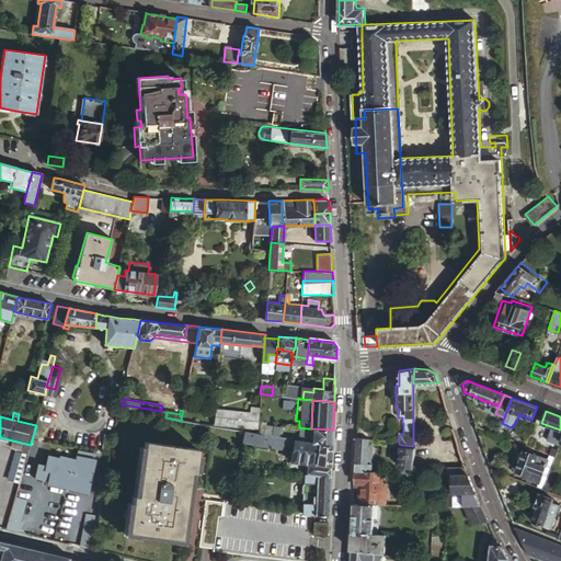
[(182,414),(181,421),(197,423),(209,425),(210,419),(182,414)]
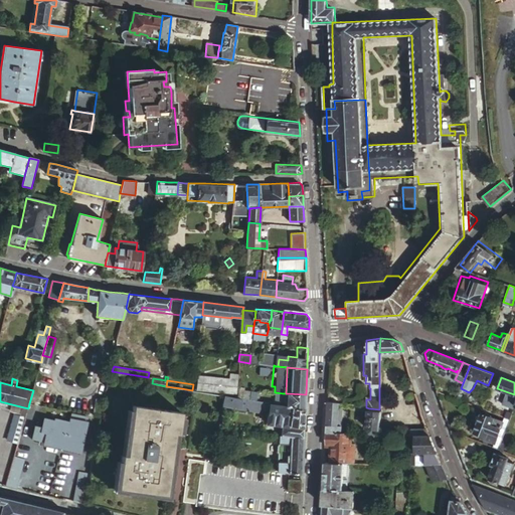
[(211,385),(210,393),(220,395),(221,386),(211,385)]
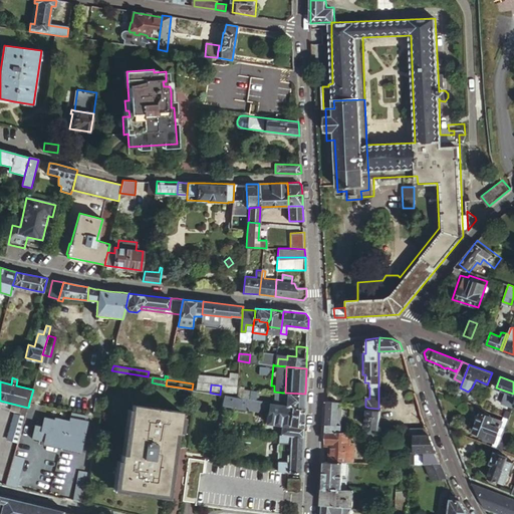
[(226,387),(225,395),(235,397),(235,395),(235,388),(226,387)]
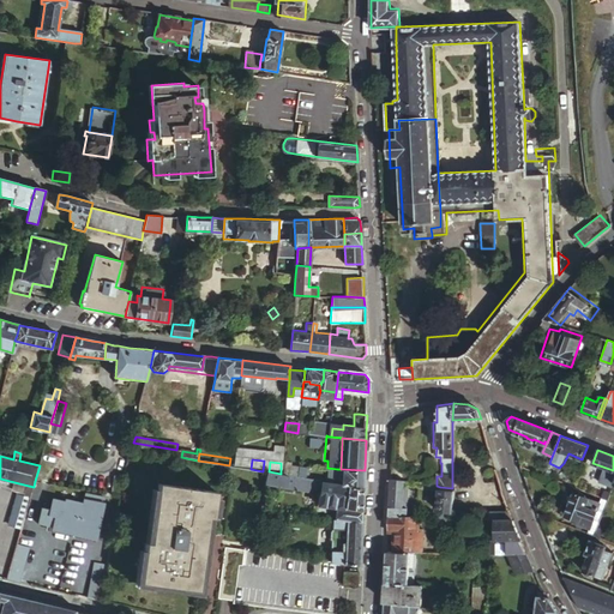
[(288,465),(286,475),(289,475),(300,477),(302,468),(288,465)]
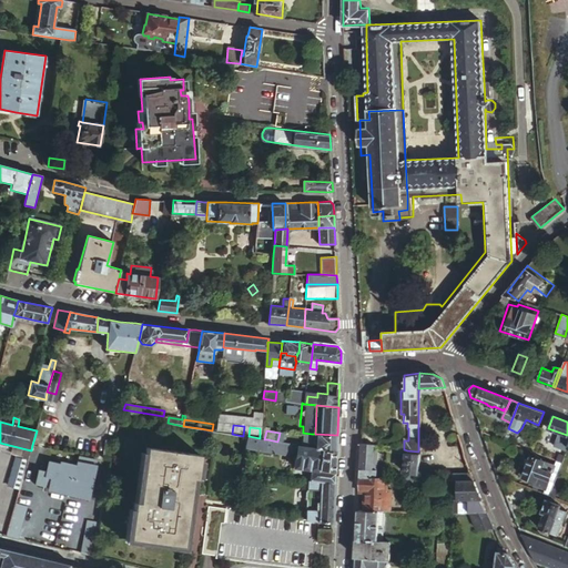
[(362,430),(362,443),(374,445),(377,446),(379,434),(362,430)]
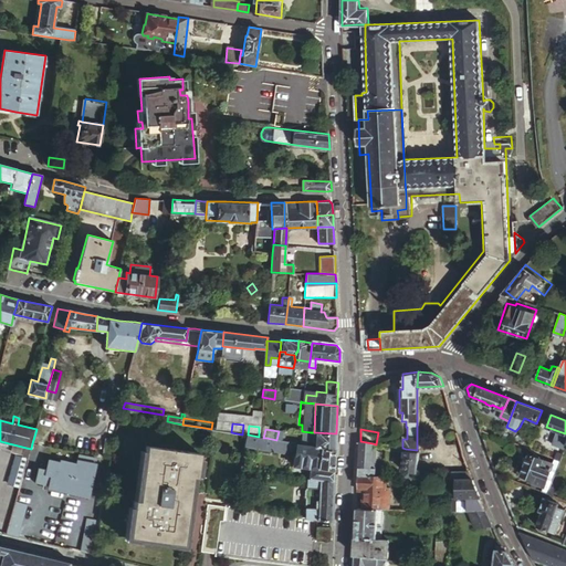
[(335,450),(336,433),(314,432),(311,432),(311,446),(324,448),(335,450)]
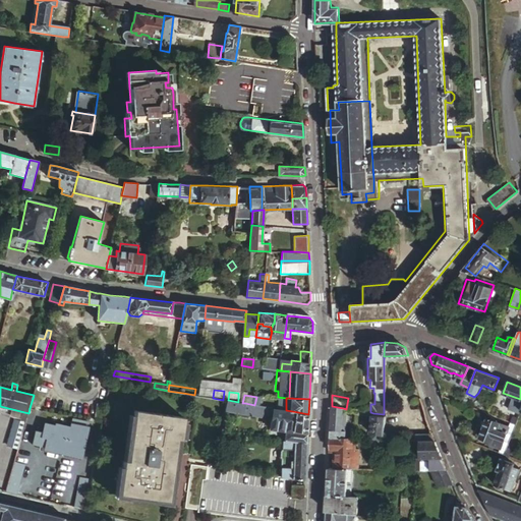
[(228,400),(227,400),(226,411),(249,415),(249,411),(273,415),(271,428),(307,432),(308,414),(298,412),(286,410),(254,405),(245,403),(242,403),(238,402),(228,400)]
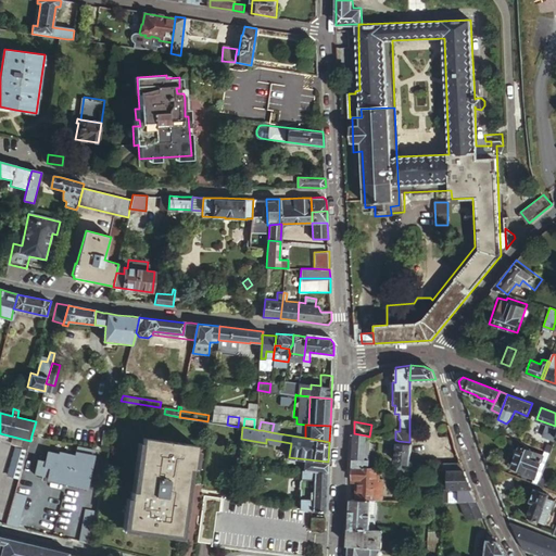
[(111,447),(114,433),(105,431),(102,445),(111,447)]
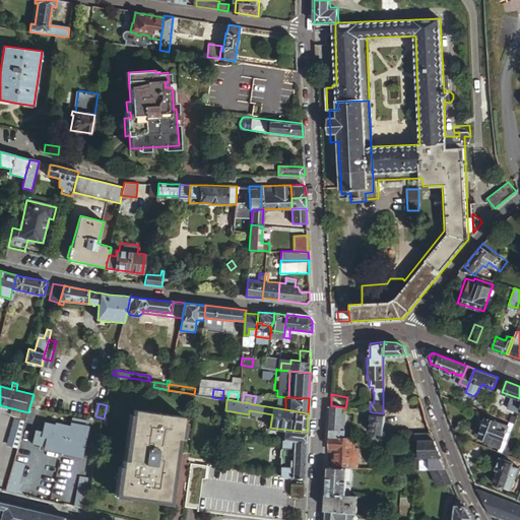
[(0,413),(21,418),(20,420),(16,419),(9,446),(18,448),(28,412),(0,405),(0,413)]
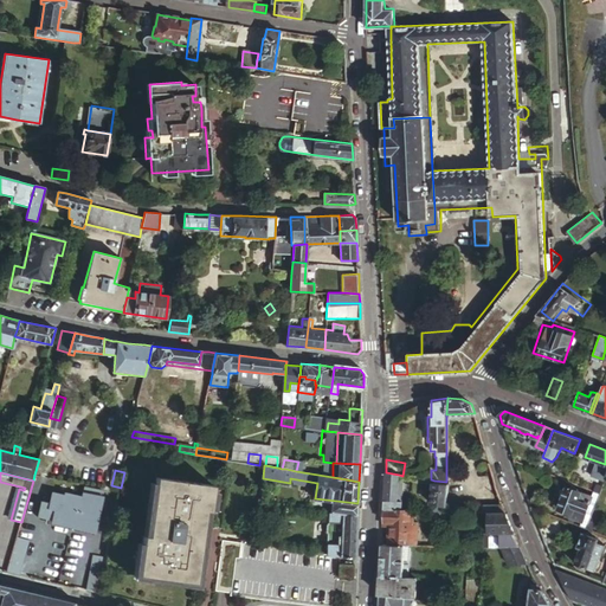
[(399,475),(386,472),(384,510),(413,510),(413,502),(397,502),(399,475)]
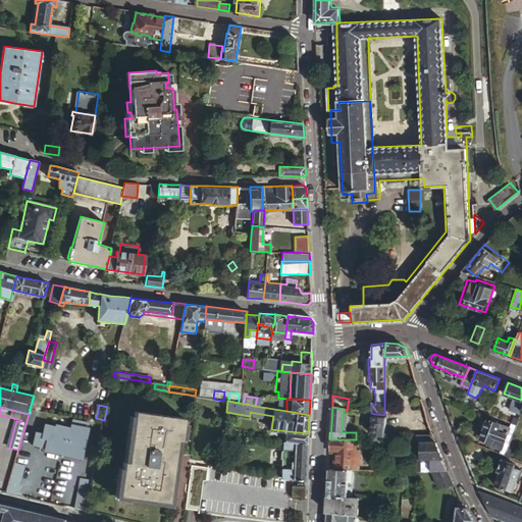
[(186,418),(137,411),(128,462),(124,462),(118,496),(168,503),(175,457),(177,446),(177,439),(181,440),(186,418)]
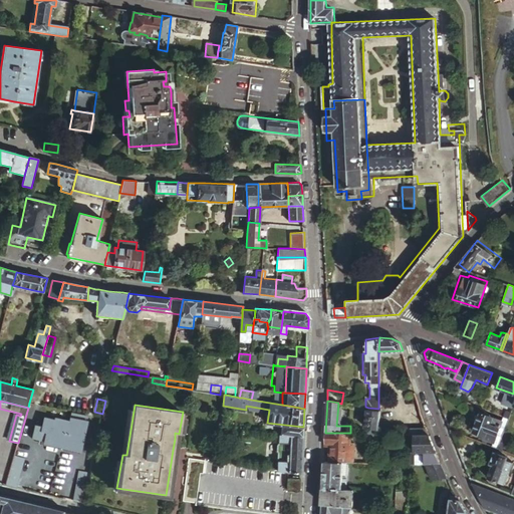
[(372,427),(374,428),(377,413),(367,411),(365,425),(372,427)]
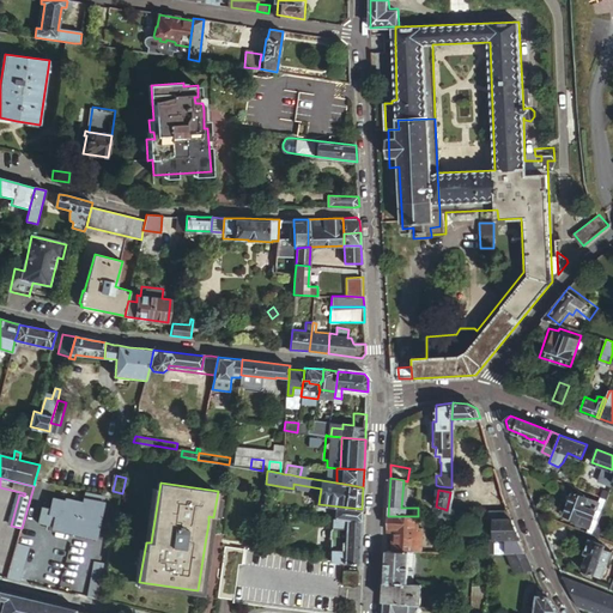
[(598,520),(604,504),(574,492),(572,496),(570,495),(568,496),(565,501),(568,503),(569,504),(565,515),(577,520),(577,522),(589,527),(593,519),(598,520)]
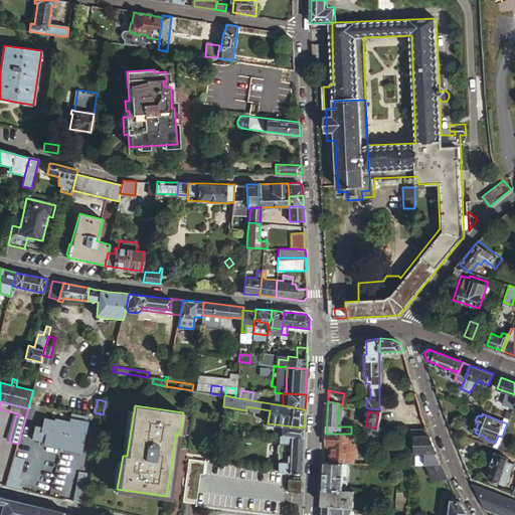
[(47,430),(44,442),(79,451),(86,430),(75,426),(75,424),(55,419),(54,421),(44,419),(42,427),(47,430)]
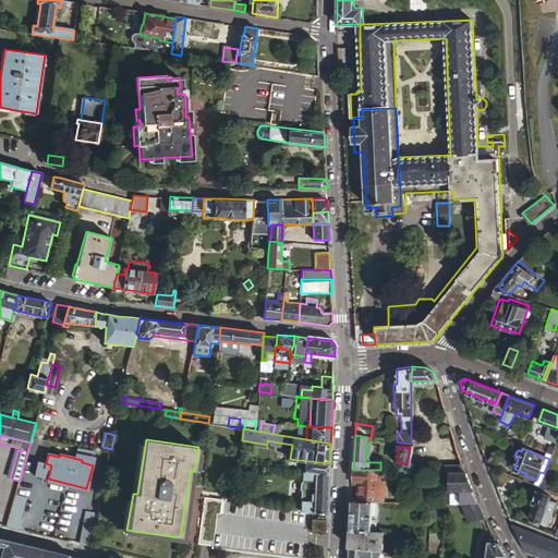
[(290,464),(302,466),(302,473),(329,478),(329,463),(290,459),(290,464)]
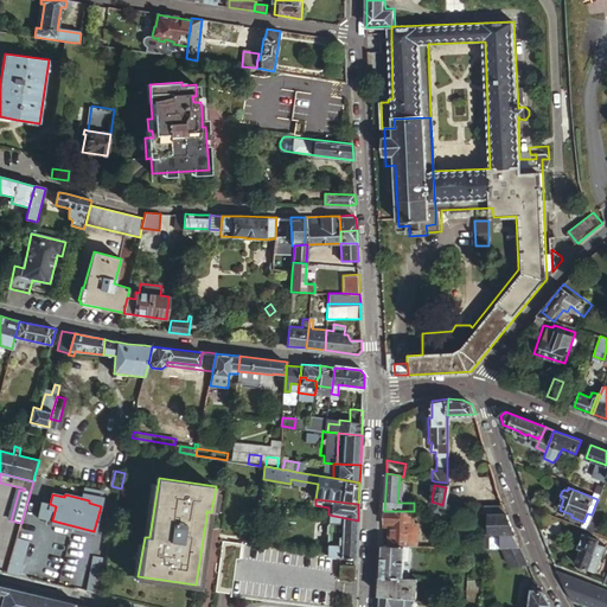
[(272,505),(260,503),(259,515),(270,517),(272,505)]
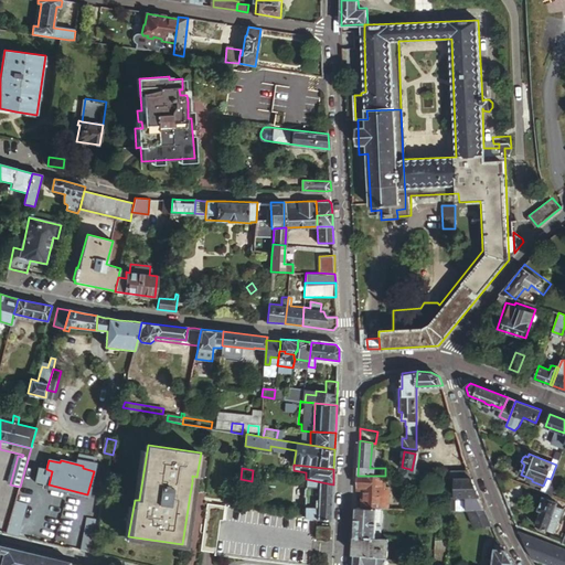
[(361,508),(377,508),(388,508),(390,487),(385,487),(385,476),(358,476),(358,487),(362,487),(361,508)]
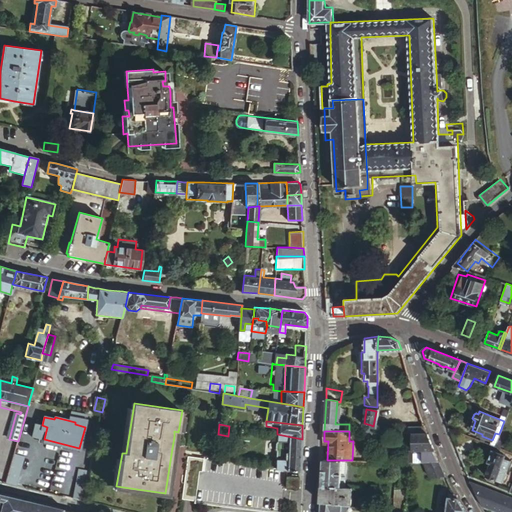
[(423,460),(426,460),(439,461),(434,449),(427,431),(414,431),(413,449),(423,449),(423,460)]
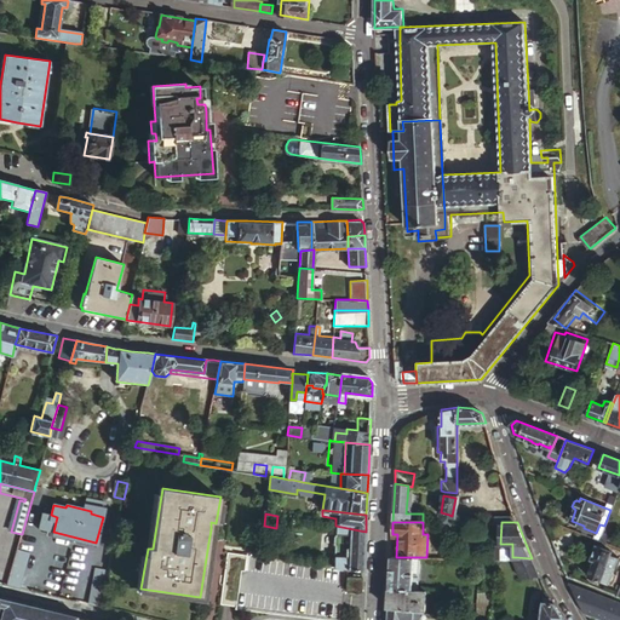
[(363,572),(366,532),(336,526),(334,535),(333,538),(333,545),(334,547),(333,563),(329,562),(329,560),(322,558),(322,562),(319,561),(317,564),(345,569),(363,572)]
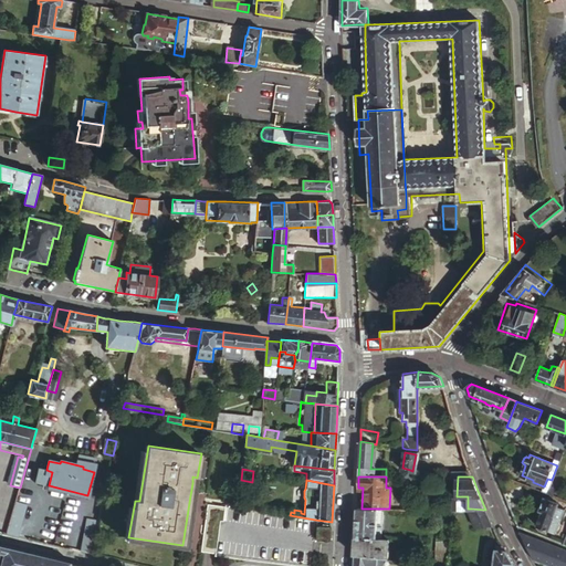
[(503,493),(507,503),(524,496),(520,486),(503,493)]
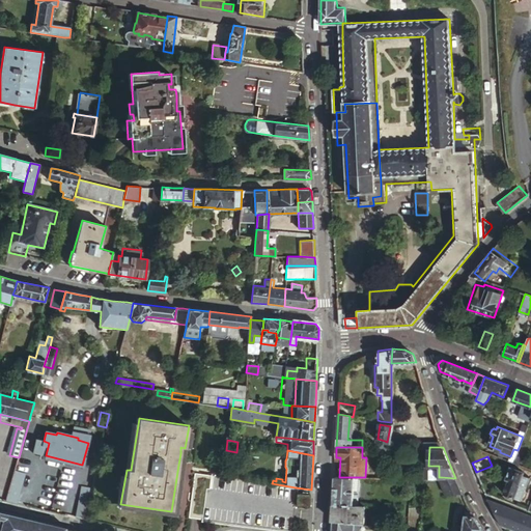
[(523,475),(524,473),(511,468),(508,479),(510,480),(505,495),(522,501),(523,498),(525,498),(527,494),(525,492),(527,486),(530,485),(530,481),(530,480),(530,479),(530,478),(523,475)]
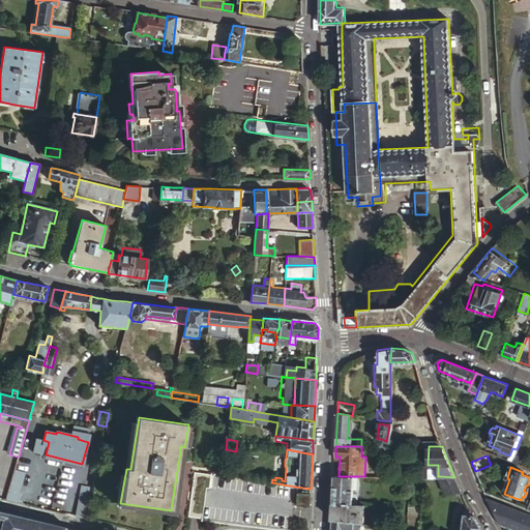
[(27,473),(16,470),(6,500),(18,504),(27,473)]
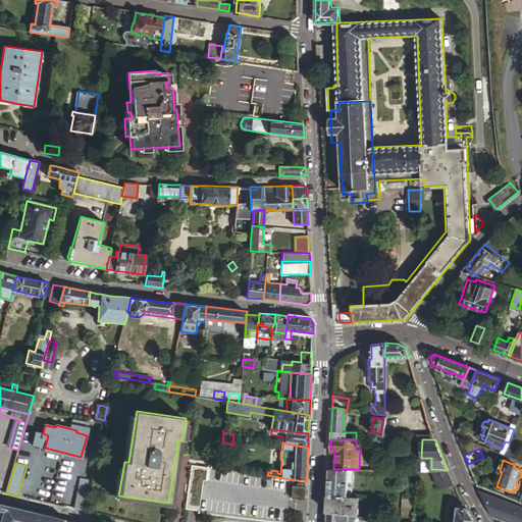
[(329,469),(327,496),(351,497),(352,485),(348,485),(349,469),(333,469),(329,469)]
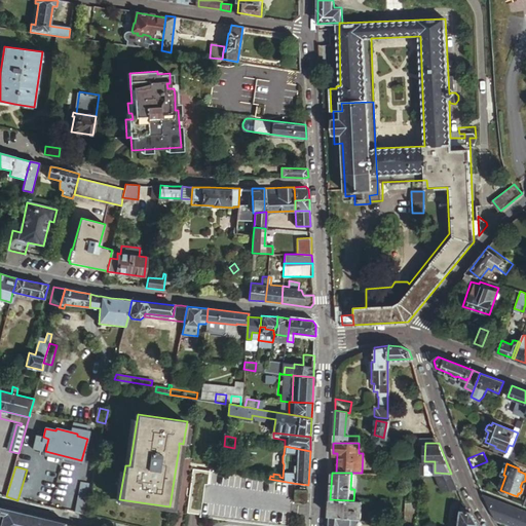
[(451,474),(438,473),(438,489),(458,489),(451,474)]
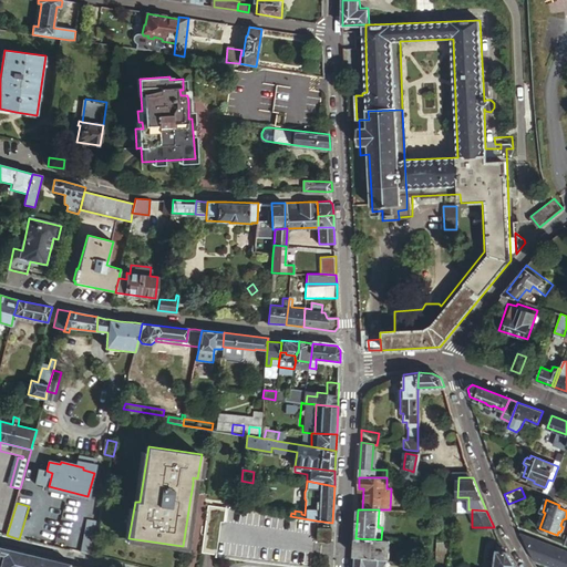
[(82,552),(93,553),(98,521),(86,519),(82,552)]
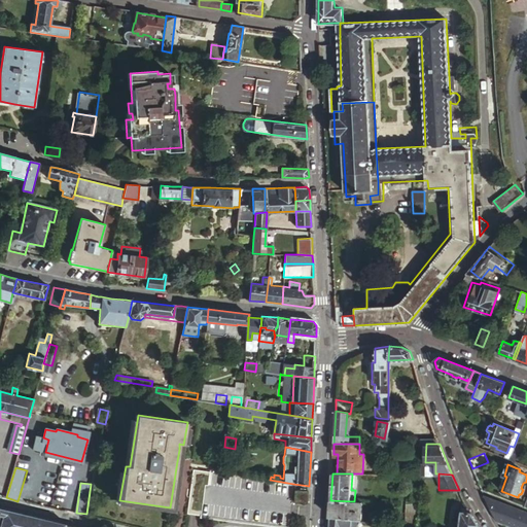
[(306,503),(308,493),(297,492),(296,502),(306,503)]
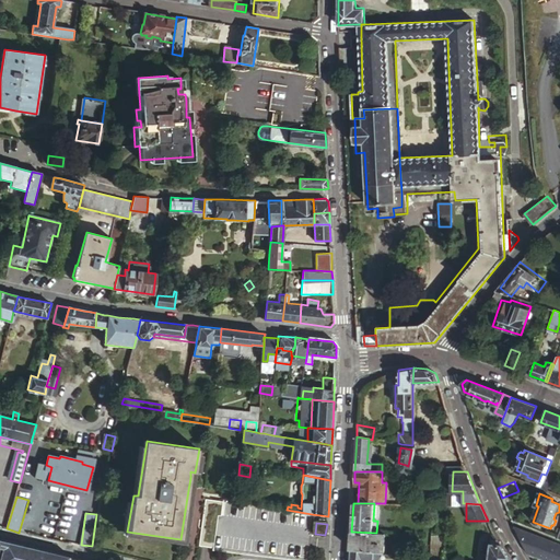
[(559,559),(559,543),(514,526),(520,535),(528,552),(544,559),(559,559)]
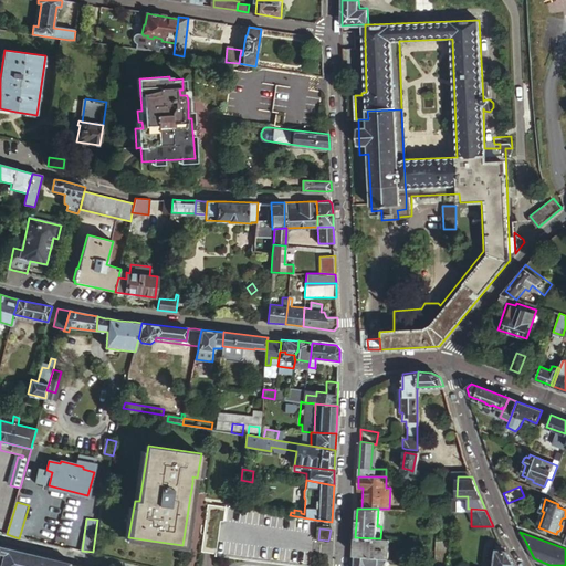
[(380,538),(355,537),(354,555),(377,558),(388,559),(388,538),(380,538)]
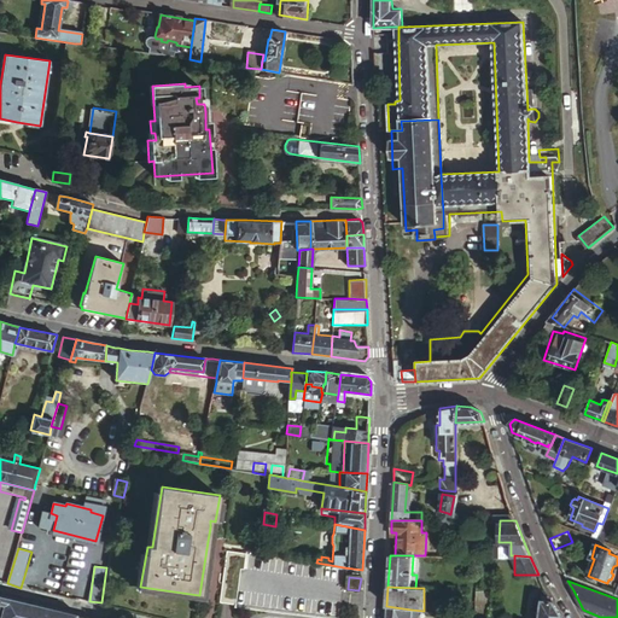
[(474,617),(491,617),(493,589),(477,589),(474,617)]
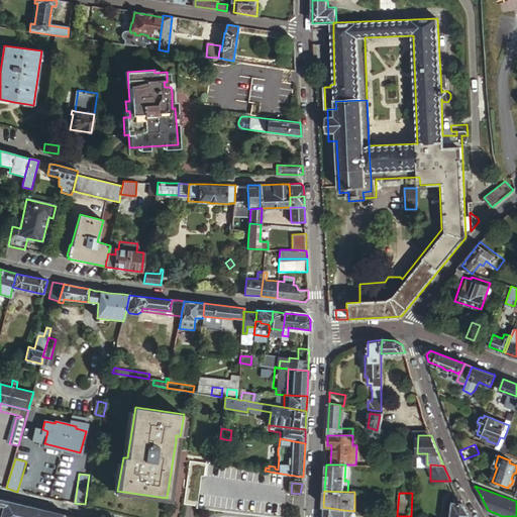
[(0,516),(75,516),(41,509),(0,499),(0,516)]
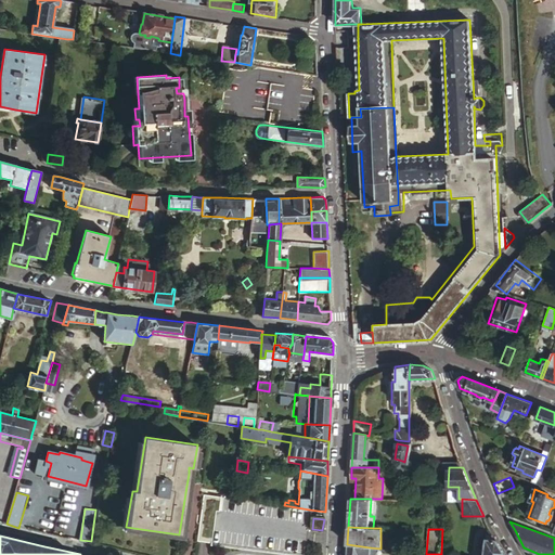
[(485,554),(505,554),(497,541),(487,539),(485,554)]
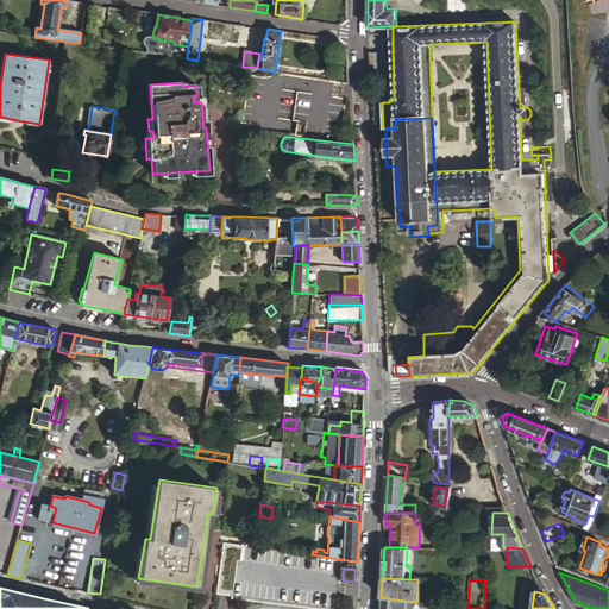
[(405,608),(406,601),(381,597),(380,608),(405,608)]
